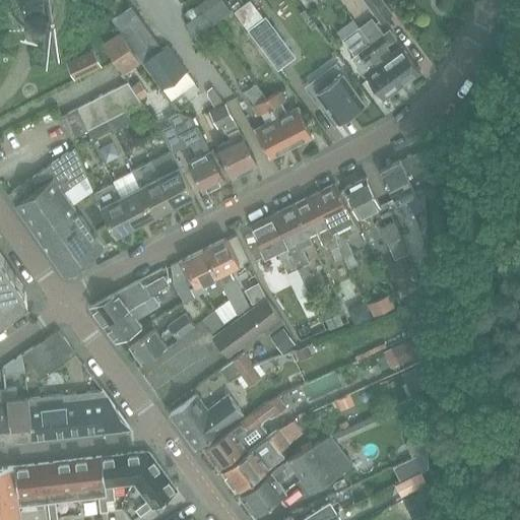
[(27,0),(27,1),(26,1),(24,3),(23,4),(22,7),(22,8),(22,9),(21,12),(21,13),(21,14),(22,16),(23,18),(23,19),(24,20),(25,22),(27,24),(28,25),(31,26),(34,27),(35,27),(38,27),(39,27),(42,26),(43,26),(45,25),(46,24),(48,22),(50,20),(51,19),(51,18),(51,16),(52,14),(52,11),(52,10),(51,7),(50,5),(50,4),(49,3),(47,1),(45,0),(27,0)]
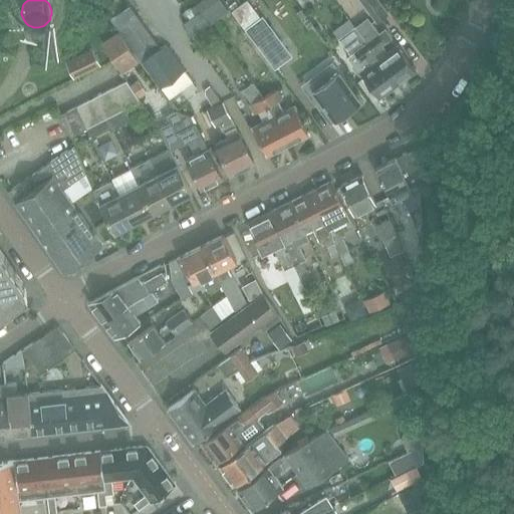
[(227,11),(219,0),(215,0),(200,11),(209,25),(227,11)]
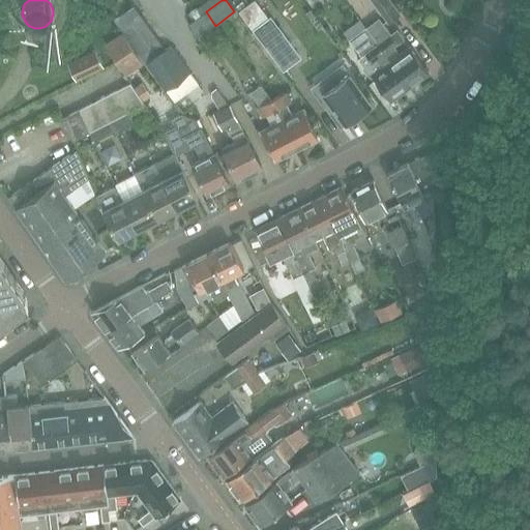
[(389,0),(371,0),(388,23),(400,13),(389,0)]
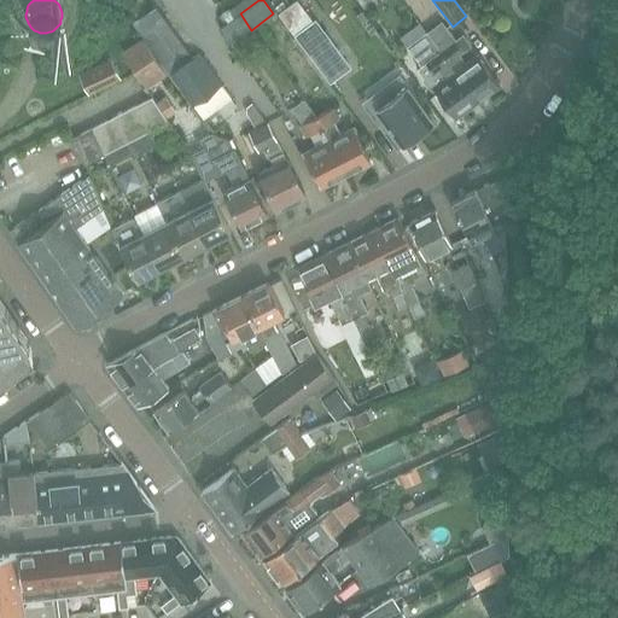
[(298,3),(280,15),(332,81),(348,70),(298,3)]
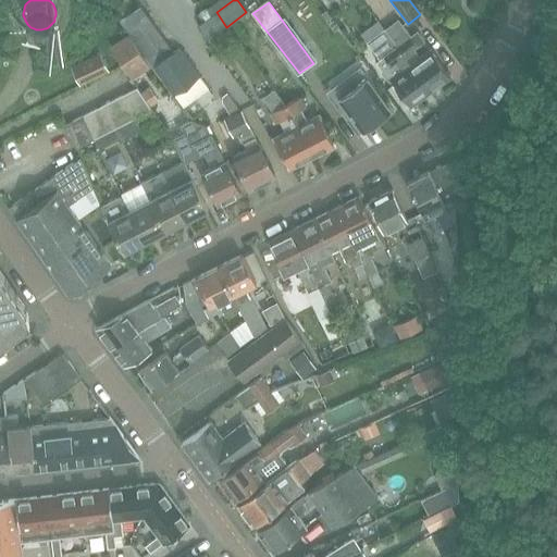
[(226,27),(217,12),(198,25),(208,39),(226,27)]
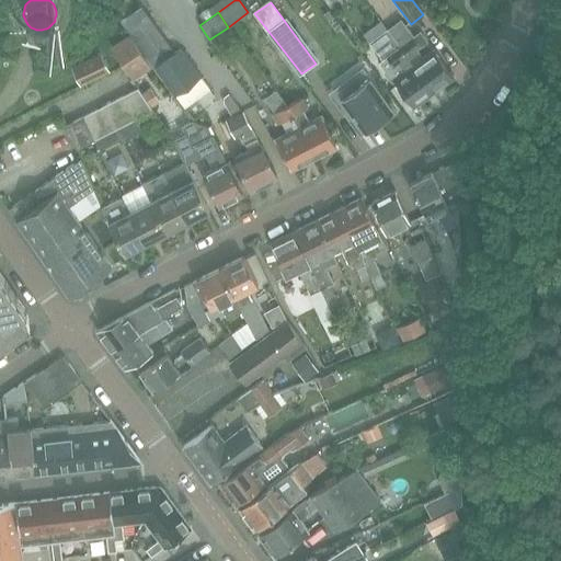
[(412,37),(401,19),(387,30),(389,32),(433,91),(453,77),(434,50),(423,58),(415,48),(426,41),(420,32),(412,37)]
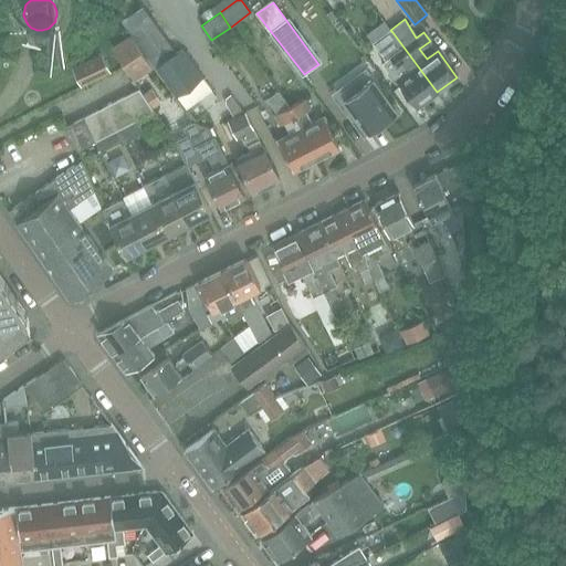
[(437,92),(392,32),(377,44),(388,59),(389,58),(396,66),(401,63),(408,72),(397,81),(404,90),(417,107),(437,92)]
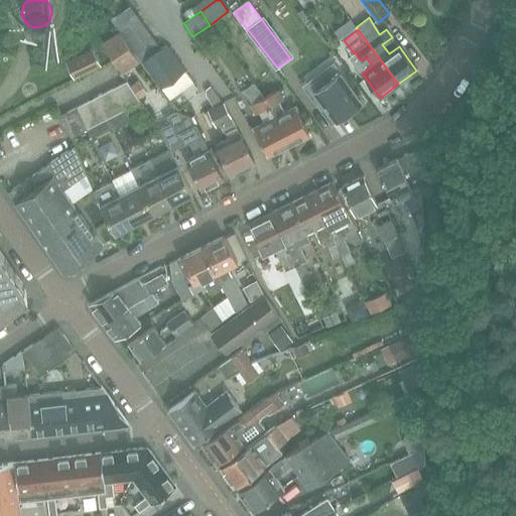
[(102,43),(116,63),(132,52),(119,32),(102,43)]
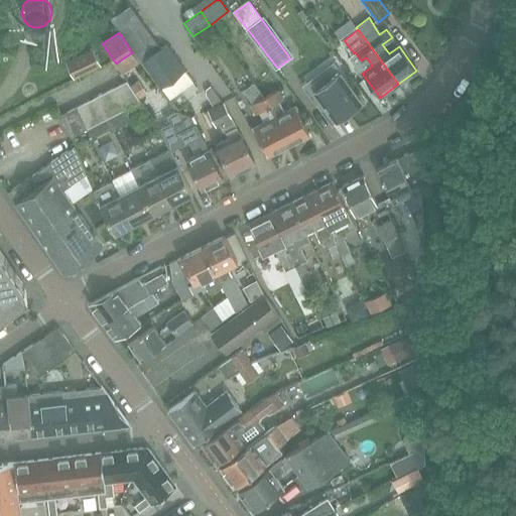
[(141,62),(160,89),(168,100),(192,82),(165,44),(141,62)]
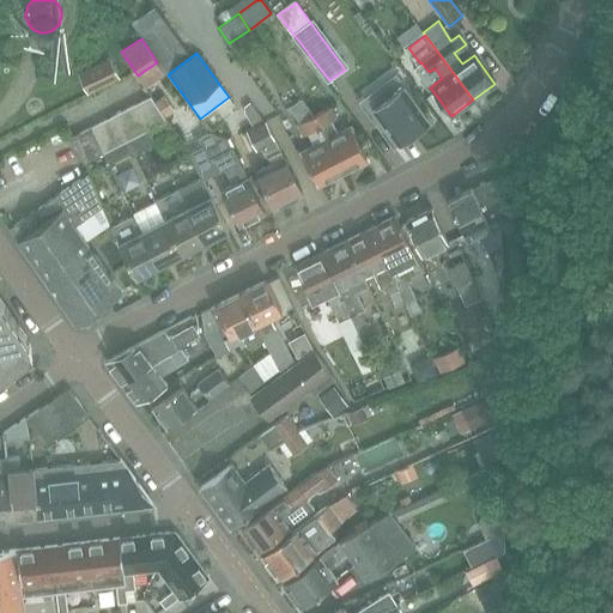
[(82,76),(89,90),(116,77),(109,61),(82,76)]
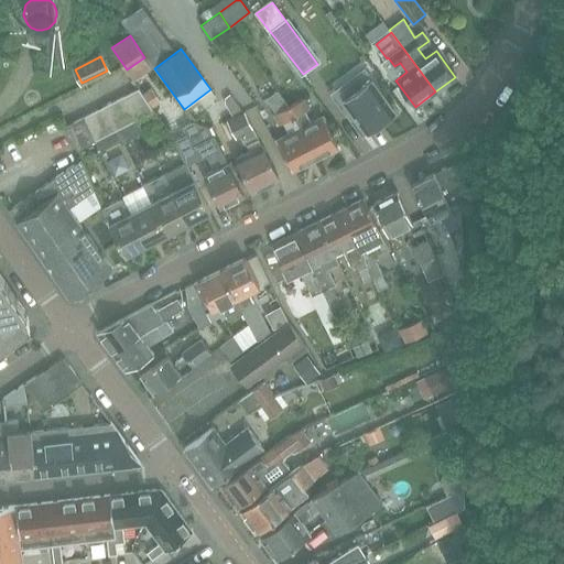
[(371,78),(339,101),(350,117),(354,115),(367,132),(379,123),(380,123),(381,125),(399,111),(392,102),(390,104),(389,104),(371,78)]
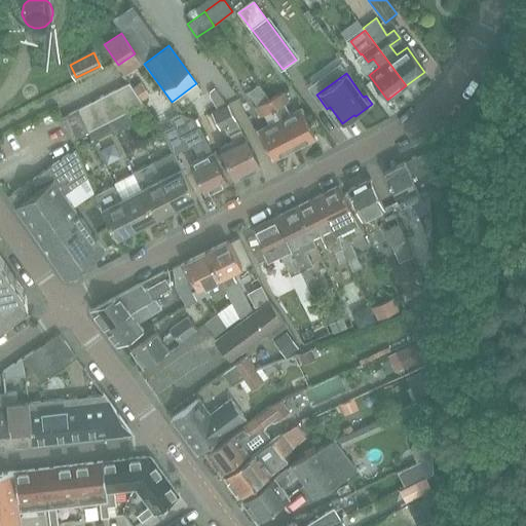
[(129,82),(117,88),(128,110),(143,103),(129,82)]
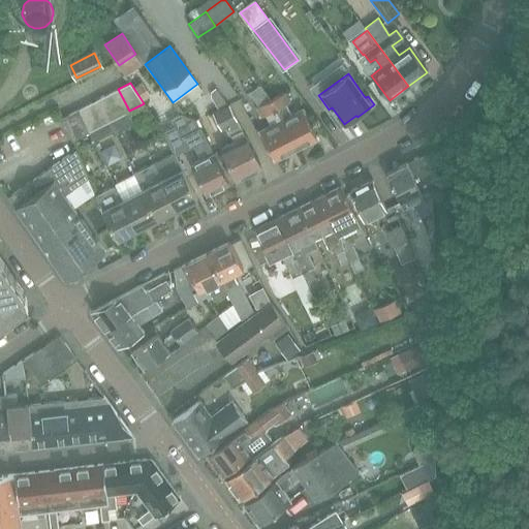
[(271,99),(261,86),(260,85),(249,92),(250,93),(258,105),(256,106),(261,117),(266,115),(272,125),(260,131),(275,159),(296,148),(271,99)]
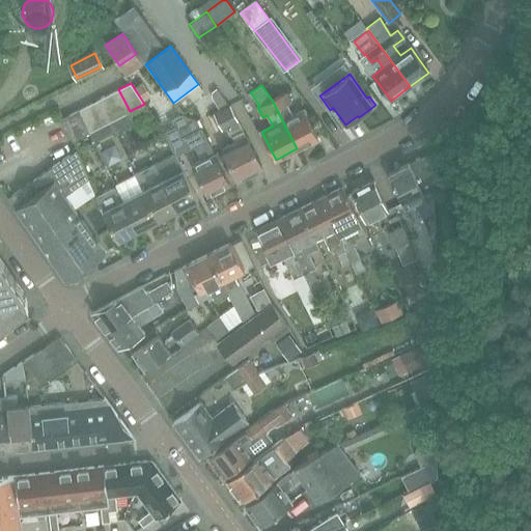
[(130,111),(118,89),(99,100),(110,121),(130,111)]
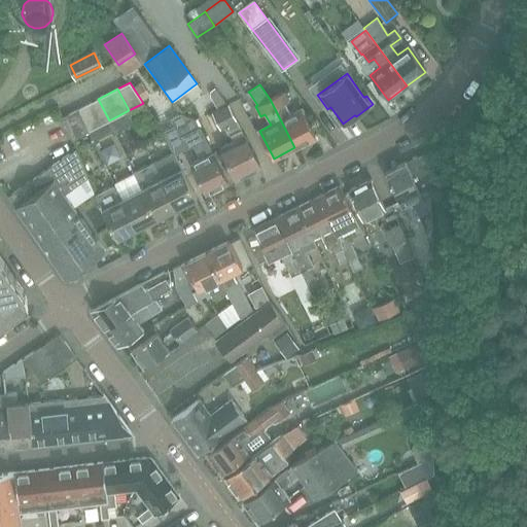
[(284,92),(270,99),(294,147),(315,137),(302,109),(290,114),(285,103),(289,101),(284,92)]
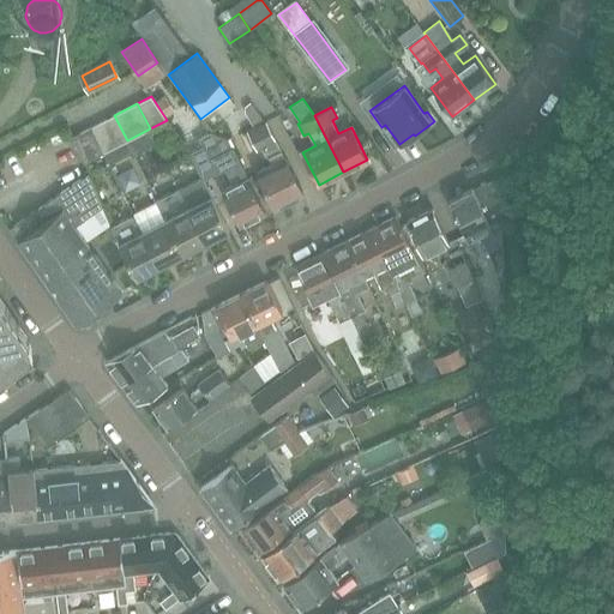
[(127,140),(114,115),(91,127),(104,152),(127,140)]
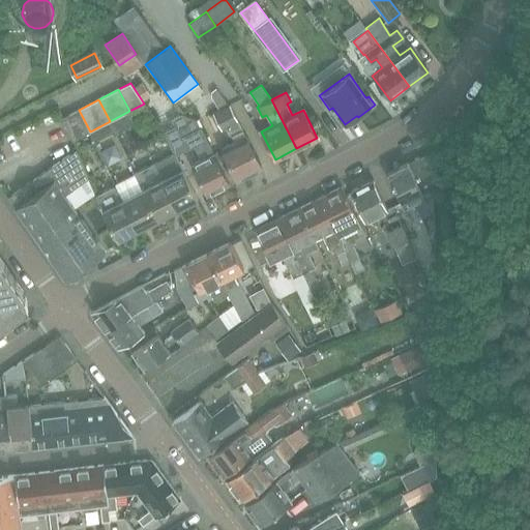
[(261,166),(255,154),(230,105),(218,110),(213,113),(222,129),(226,127),(230,136),(232,135),(235,141),(222,148),(237,178),(261,166)]
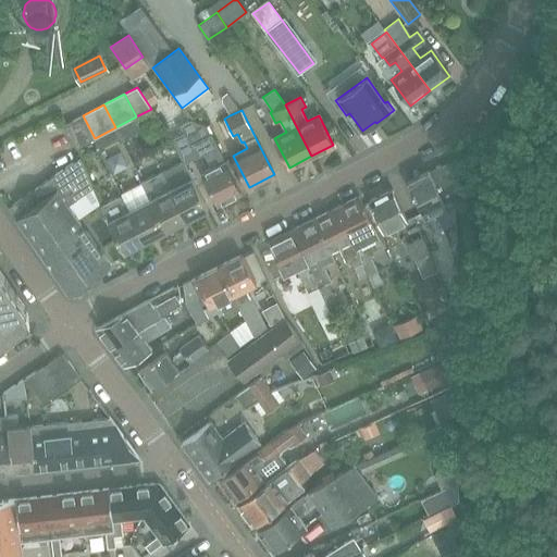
[(95,138),(83,115),(65,124),(76,147),(95,138)]
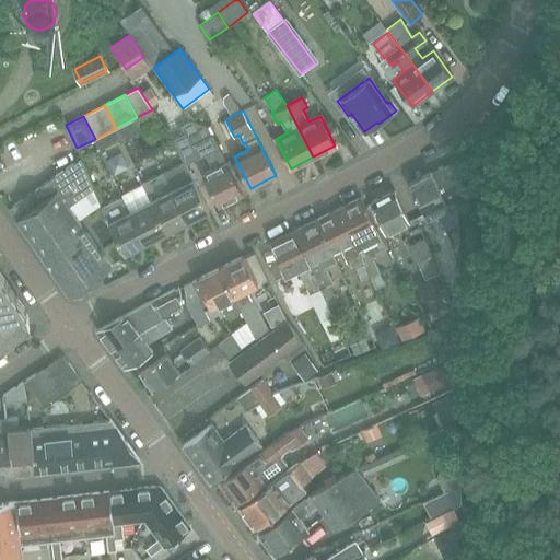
[(208,127),(193,120),(182,126),(185,133),(174,139),(185,161),(186,163),(206,153),(213,168),(203,174),(219,205),(242,194),(208,127)]
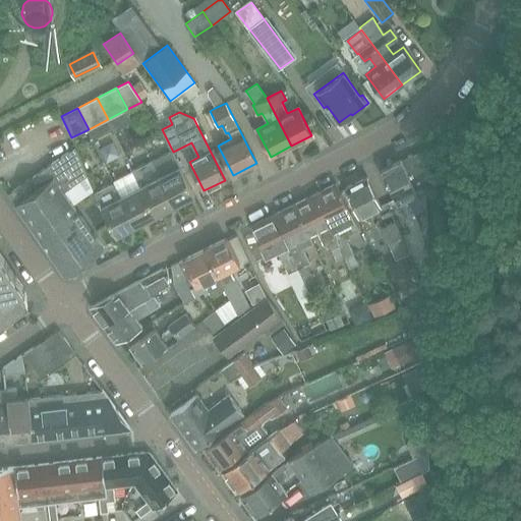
[(74,147),(8,193),(65,275),(103,249),(92,232),(63,191),(87,175),(74,147)]
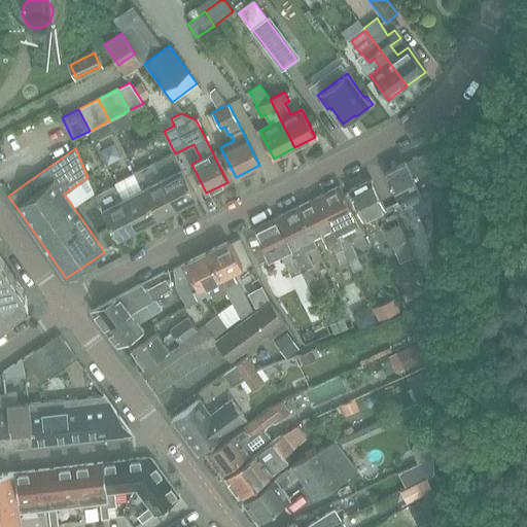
[(417,156),(405,162),(385,171),(390,181),(388,182),(390,186),(392,185),(401,205),(412,200),(419,215),(431,210),(436,175),(430,150),(417,156)]
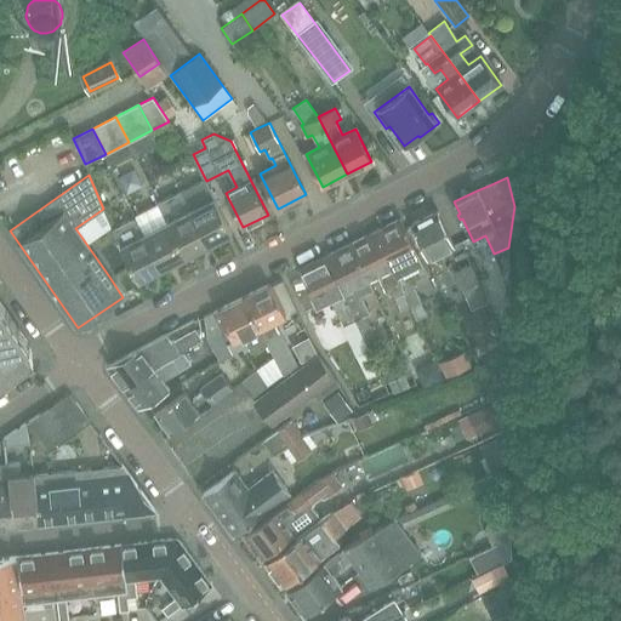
[(221,211),(206,181),(205,178),(181,191),(209,245),(232,233),(221,211)]
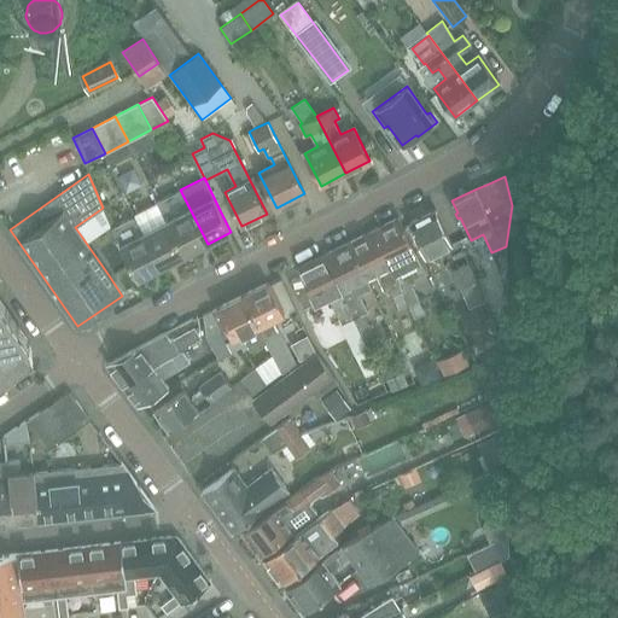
[(208,244),(180,190),(158,202),(159,204),(185,256),(208,244)]
